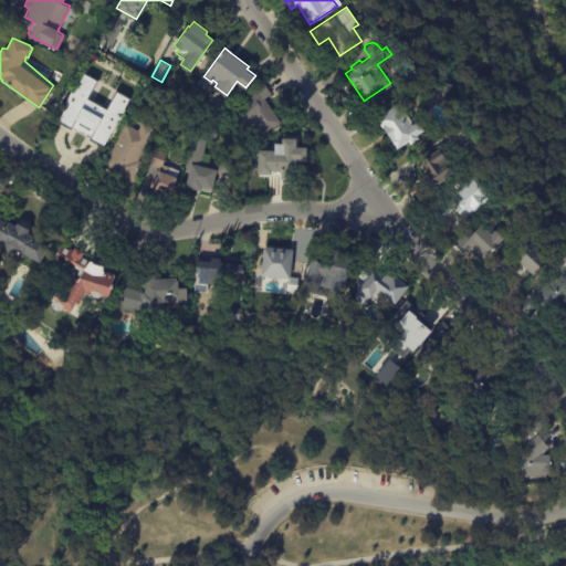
[(116,91),(128,98),(123,108),(126,109),(121,119),(118,118),(103,145),(58,119),(65,105),(63,104),(70,91),(72,92),(83,72),(95,80),(85,97),(106,109),(116,91)]
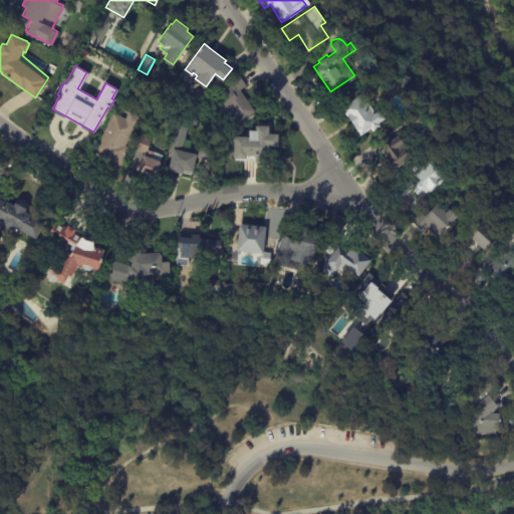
[(241,76),(247,86),(241,90),(256,112),(240,123),(237,118),(233,121),(229,115),(224,118),(212,101),(218,97),(216,94),(227,87),(225,85),(240,75),(241,76)]
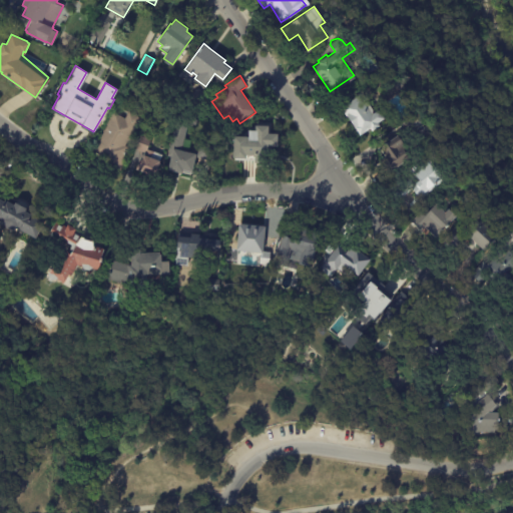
[(151,98),(143,95),(146,87),(155,90),(151,98)]
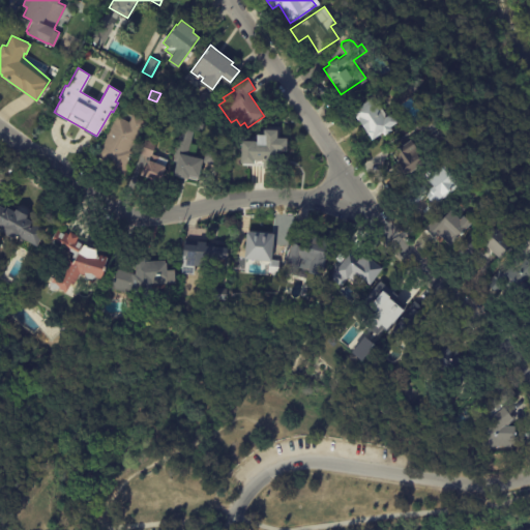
[(215,100),(205,112),(196,104),(206,91),(215,100)]
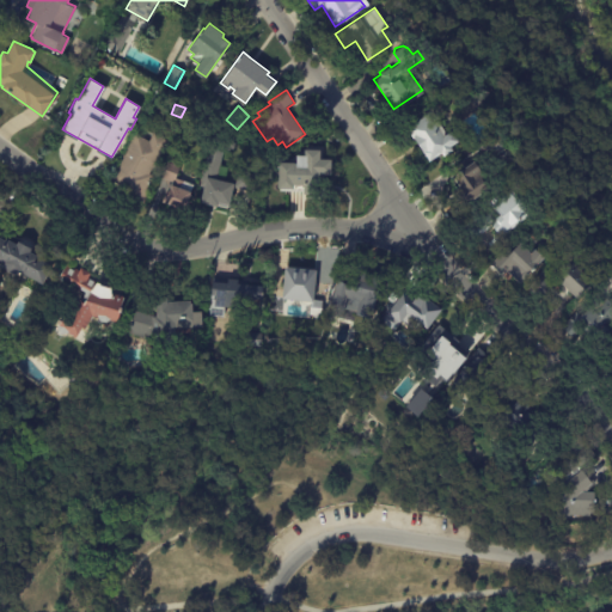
[(418,145),(405,128),(427,114),(444,136),(451,130),(458,141),(450,147),(452,150),(445,154),(442,152),(428,161),(421,151),(422,151),(418,145)]
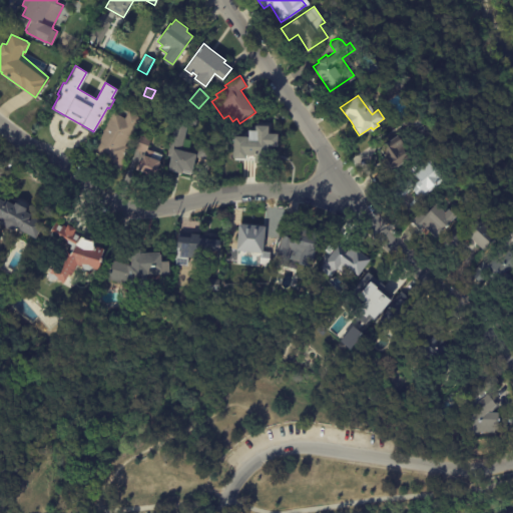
[(134,115),(141,119),(129,141),(128,141),(124,147),(127,149),(116,167),(94,151),(115,113),(126,119),(129,112),(134,115)]
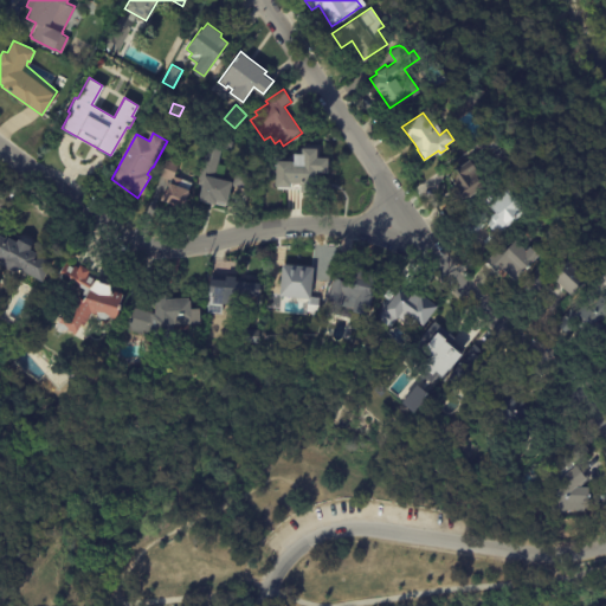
[(485,152),(481,144),(496,135),(504,147),(489,156),(485,152)]
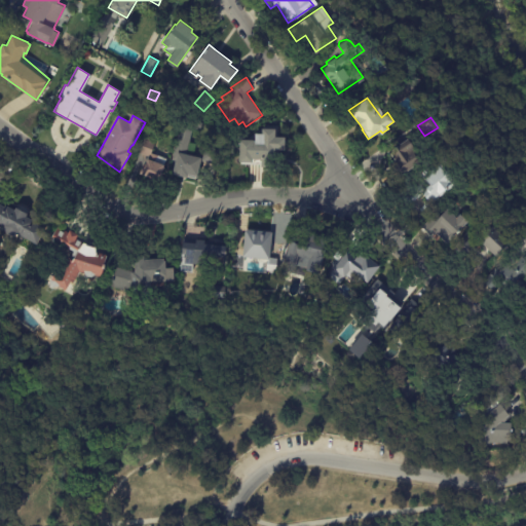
[(404,135),(400,127),(408,122),(412,129),(404,135)]
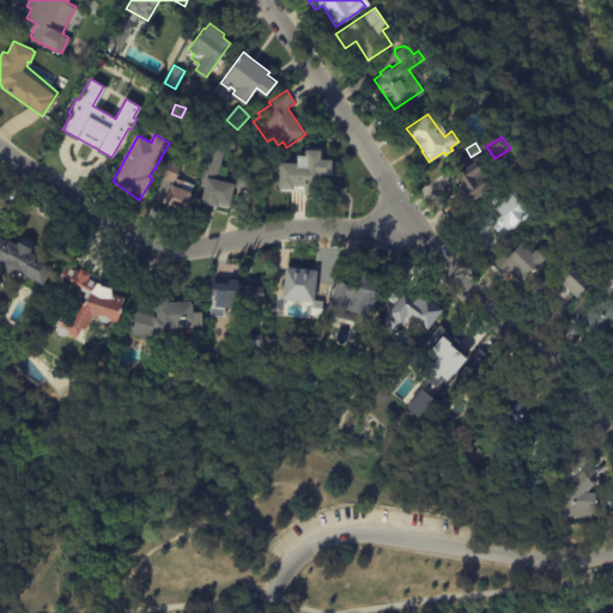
[(224,152),(218,181),(237,186),(231,207),(222,205),(220,208),(202,205),(208,178),(204,177),(211,149),(224,152)]
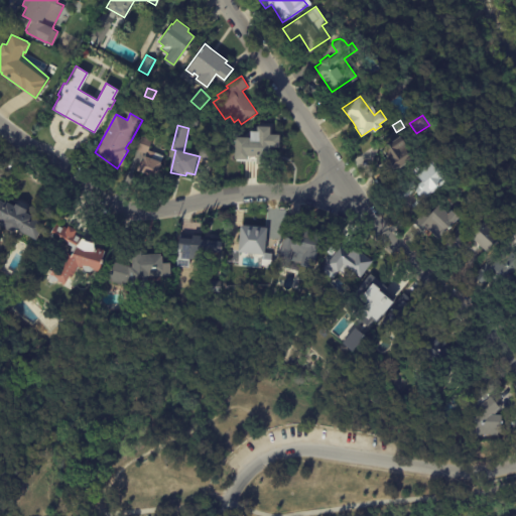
[(266,154),(265,166),(258,166),(258,162),(236,162),(237,140),(252,140),(252,134),(259,134),(259,129),(266,130),(266,126),(273,126),(273,138),(281,138),(280,150),(270,150),(270,152),(266,152),(266,154)]
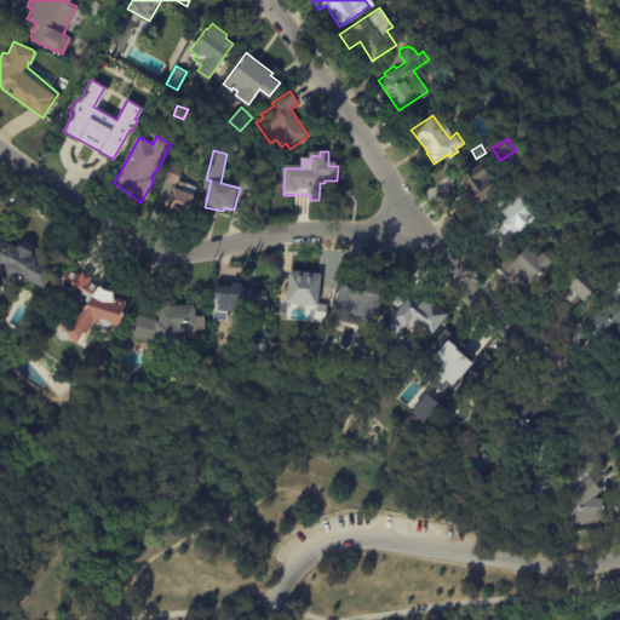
[(182,174),(179,182),(200,190),(189,217),(166,207),(173,188),(162,183),(172,160),(182,165),(181,168),(184,170),(182,174)]
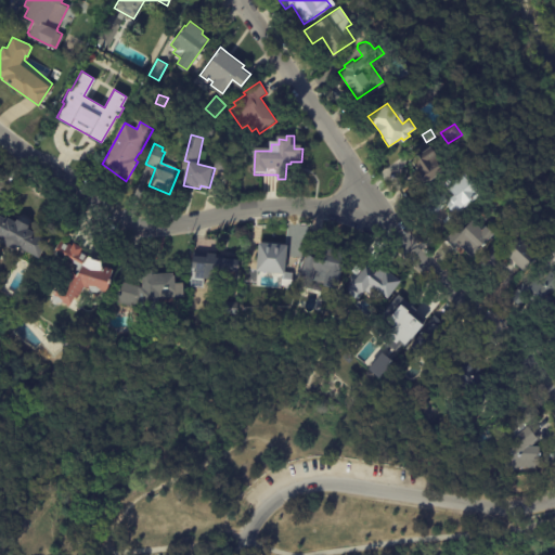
[(433,147),(439,157),(437,159),(446,172),(423,188),(414,175),(420,170),(409,155),(422,146),(426,152),(433,147)]
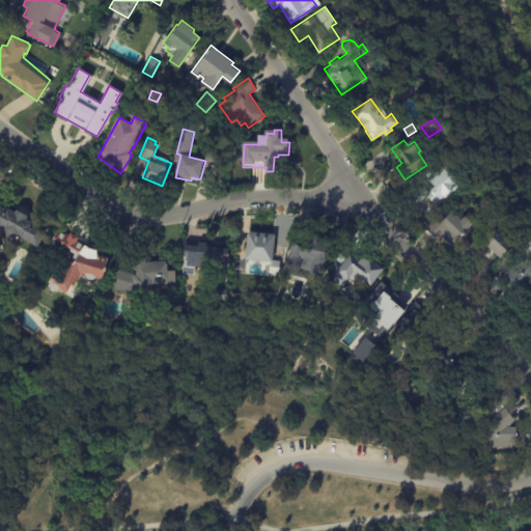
[(220,167),(204,163),(208,148),(224,152),(221,167),(220,167)]
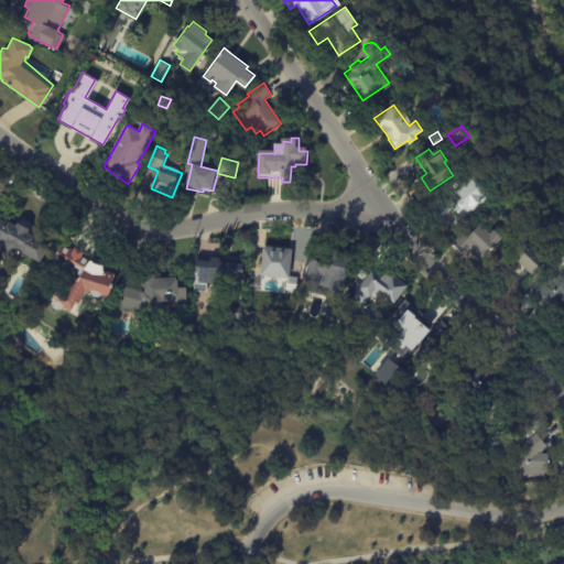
[(489,201),(467,218),(465,216),(463,218),(455,208),(438,223),(429,209),(445,196),(448,201),(458,193),(457,192),(461,190),(459,188),(474,176),(477,180),(481,175),(488,183),(483,187),(490,196),(488,198),(489,201)]
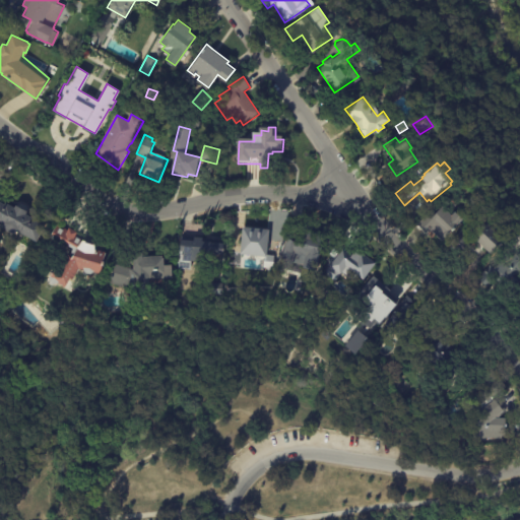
[(7,203),(16,207),(17,205),(28,210),(27,213),(37,218),(36,219),(47,225),(39,241),(19,231),(14,233),(10,231),(6,228),(5,225),(5,223),(2,221),(0,224),(0,200),(6,203),(7,203)]
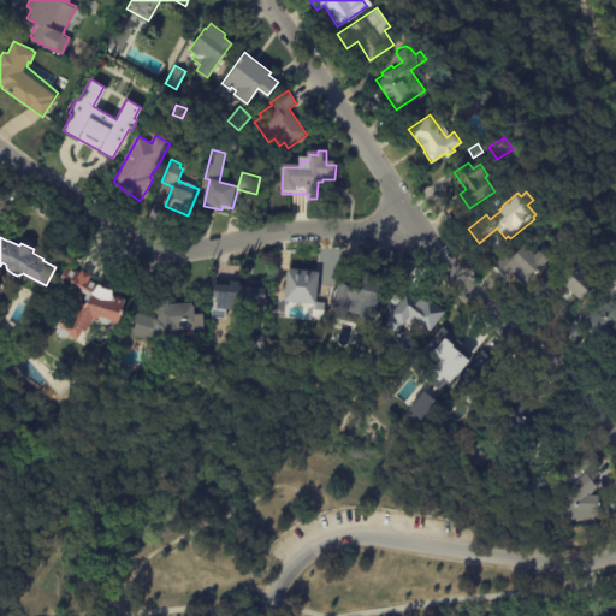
[(507,278),(496,267),(521,242),(538,258),(542,253),(551,262),(527,288),(513,273),(508,278),(507,278)]
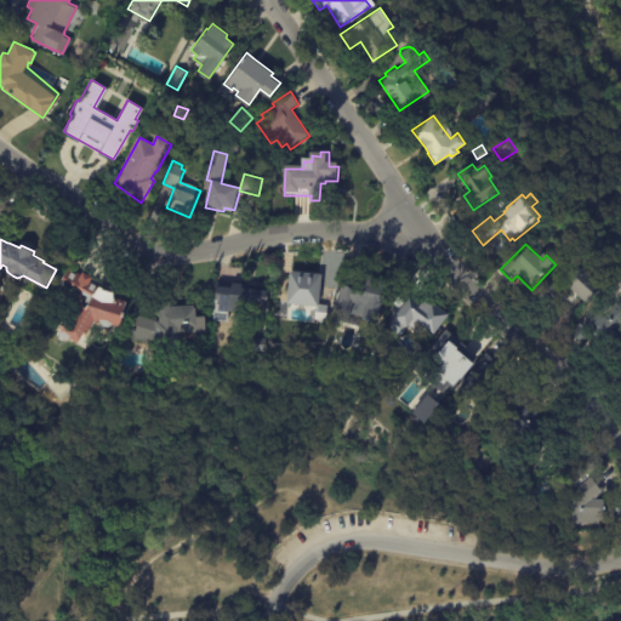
[(588,303),(568,285),(584,267),(608,290),(592,307),(588,303)]
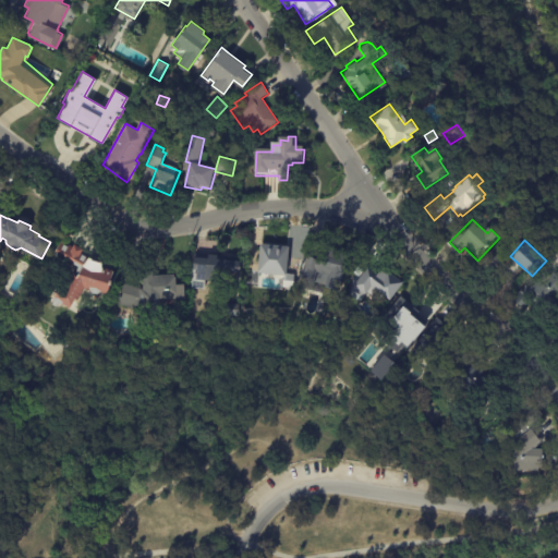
[(73,246),(75,244),(84,250),(83,252),(91,256),(89,258),(105,262),(105,267),(118,271),(109,294),(102,292),(99,293),(96,293),(92,291),(92,289),(86,287),(80,300),(77,299),(73,308),(63,303),(60,304),(56,301),(55,298),(60,288),(65,290),(75,271),(52,259),(62,241),(73,246)]
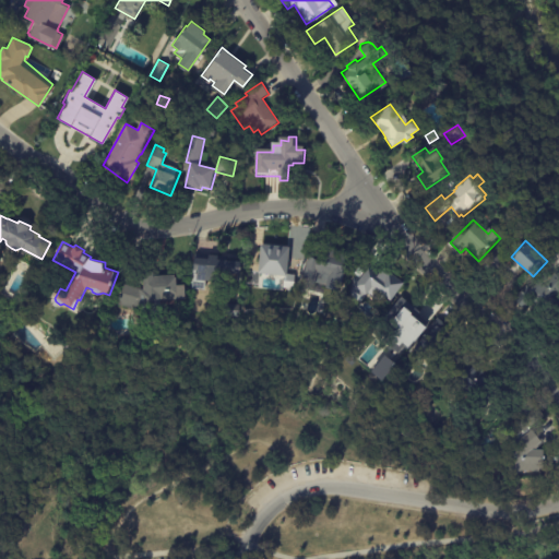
[(295,287),(295,289),(284,288),(286,277),(261,274),(260,286),(250,285),(251,272),(260,273),(262,246),(290,249),(288,275),(296,276),(295,287)]
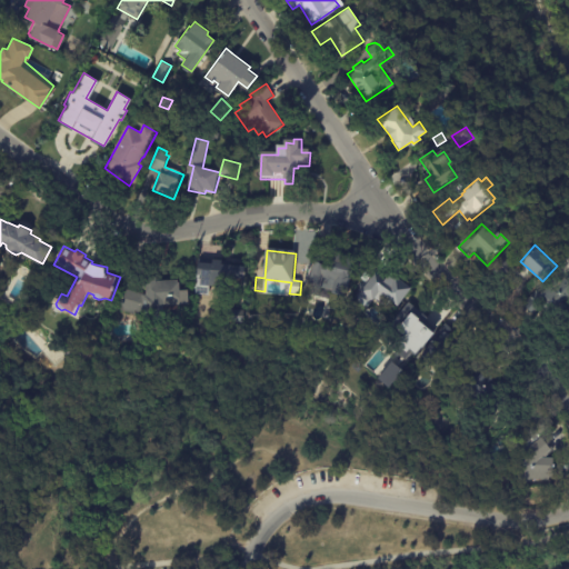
[(341,256),(357,259),(348,298),(335,296),(336,289),(325,287),(323,293),(309,290),(315,262),(330,266),(332,253),(341,256)]
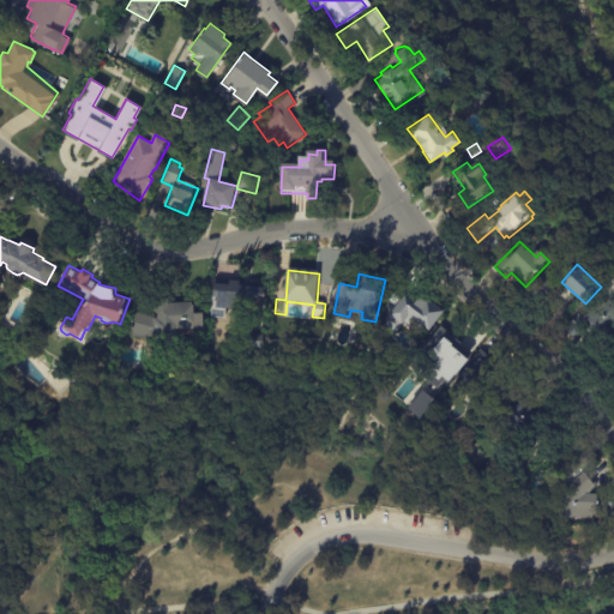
[(557,292),(547,304),(531,290),(542,277),(558,290),(557,292)]
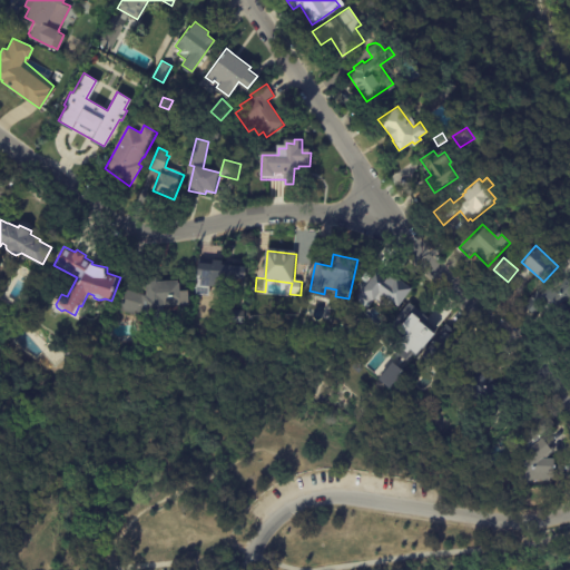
[(233,267),(247,268),(246,282),(231,281),(229,290),(203,287),(203,277),(199,277),(199,265),(214,265),(214,261),(224,262),(223,266),(233,267)]
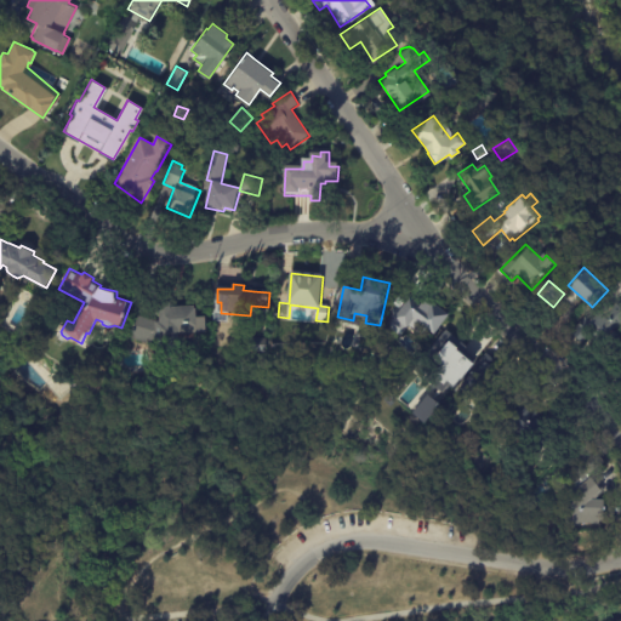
[(449,315),(453,319),(446,328),(443,325),(434,335),(408,315),(417,303),(427,311),(433,303),(449,315)]
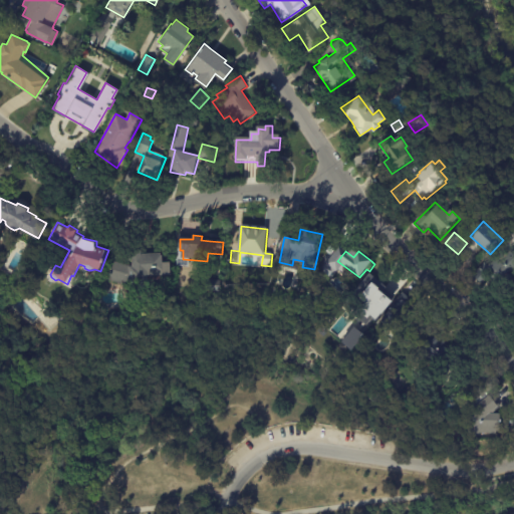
[(481,283),(474,276),(485,264),(489,268),(497,260),(498,262),(508,251),(513,257),(513,270),(510,275),(513,278),(502,291),(493,283),(487,288),(481,283)]
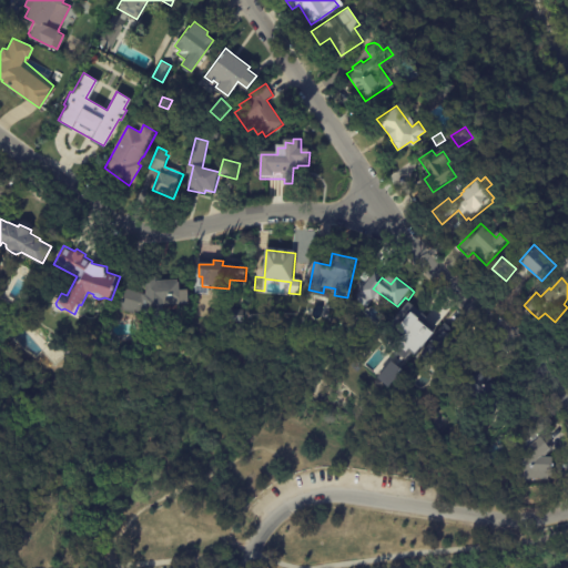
[(180,306),(164,307),(164,312),(143,313),(143,315),(138,315),(121,310),(128,290),(143,294),(148,294),(146,280),(156,280),(156,282),(180,281),(181,292),(189,292),(190,305),(180,306)]
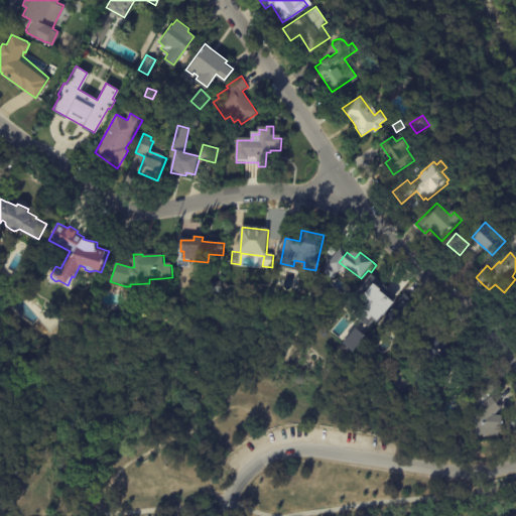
[(368,329),(395,299),(374,280),(357,298),(363,303),(354,314),(368,329)]
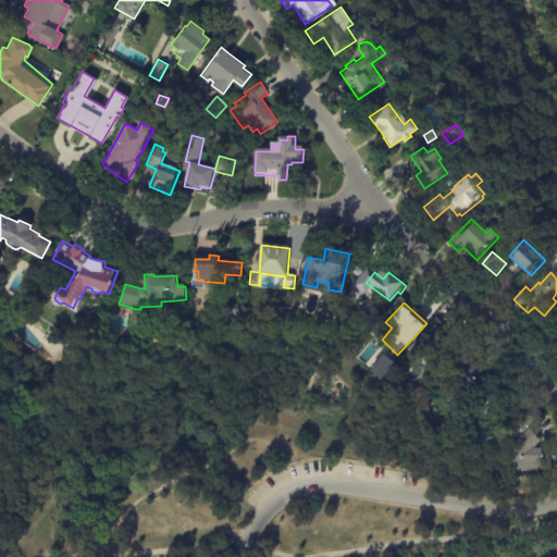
[(440,320),(447,327),(443,332),(466,353),(448,372),(440,364),(444,360),(437,355),(436,356),(431,351),(424,359),(412,348),(438,319),(440,320)]
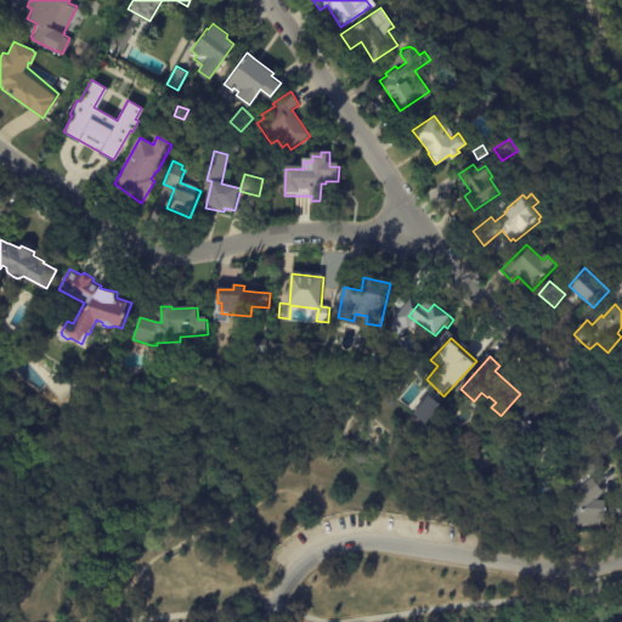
[(541,419),(554,433),(535,452),(529,446),(525,450),(504,427),(526,405),(541,419)]
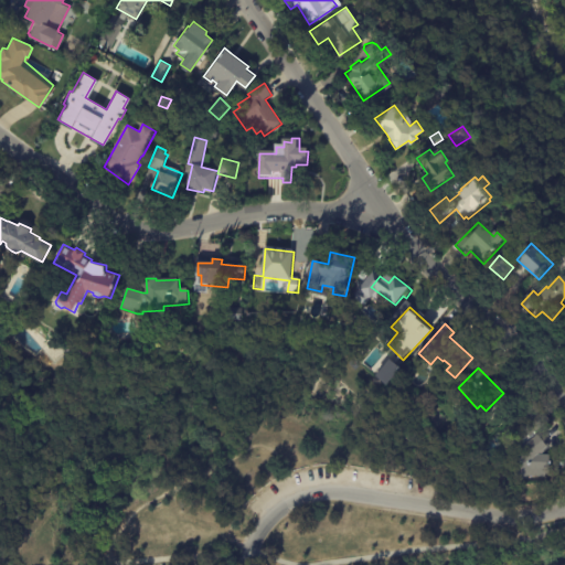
[(548,424),(532,436),(523,425),(528,422),(520,411),(535,400),(552,420),(548,424)]
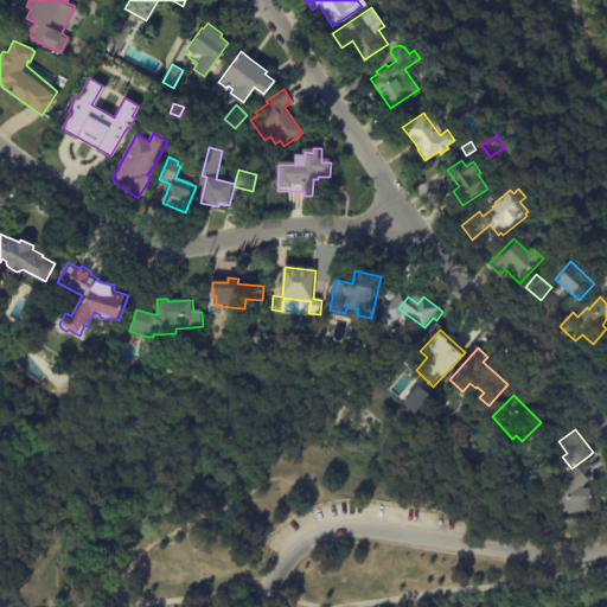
[(581,468),(592,480),(581,490),(579,489),(573,493),(575,497),(569,502),(567,499),(562,503),(551,490),(554,487),(551,484),(560,477),(563,480),(580,466),(581,468)]
